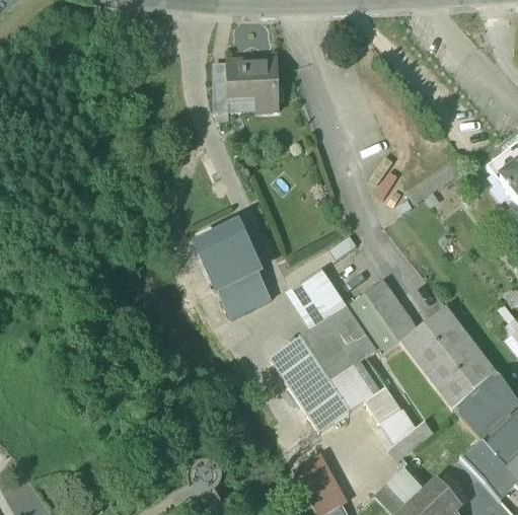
[(278,57),(227,59),(227,80),(228,95),(255,94),(255,109),(279,108),(278,57)]
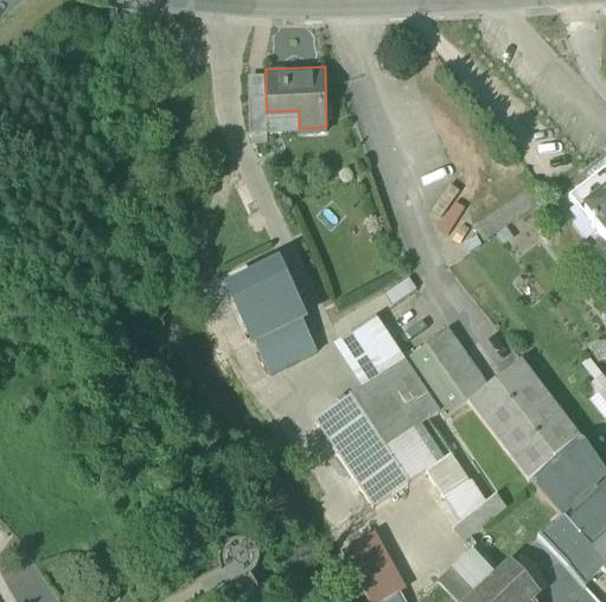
[(266,94),(249,95),(250,129),(267,128),(267,111),(266,94)]
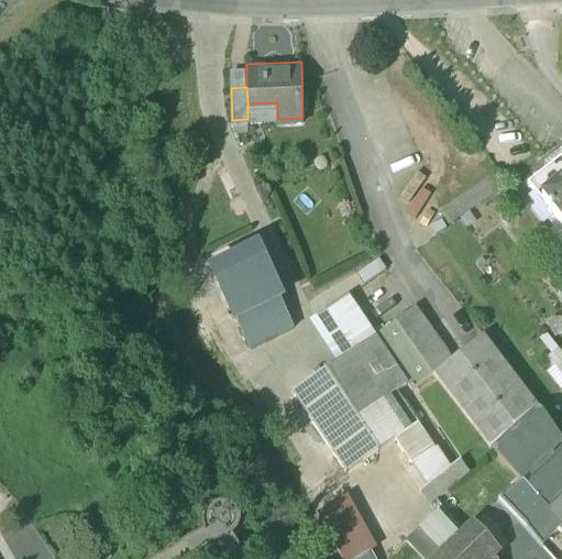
[(561,150),(546,162),(544,170),(528,182),(541,199),(561,183),(561,150)]
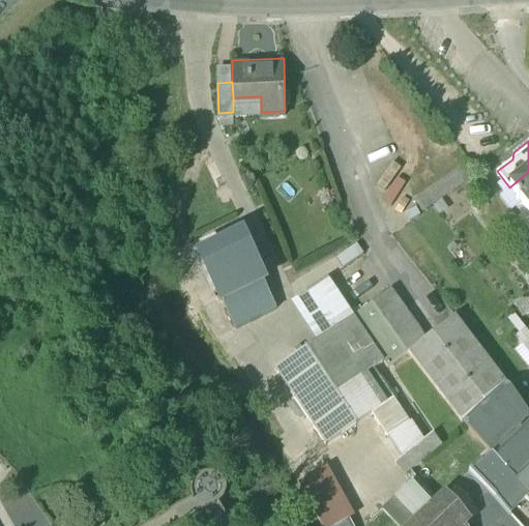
[(466,161),(414,197),(423,210),(475,173),(466,161)]
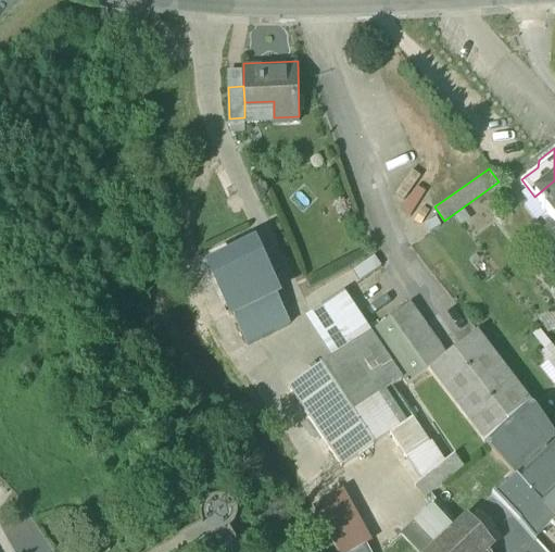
[(554,180),(534,197),(545,210),(543,212),(545,215),(547,213),(554,223),(554,180)]
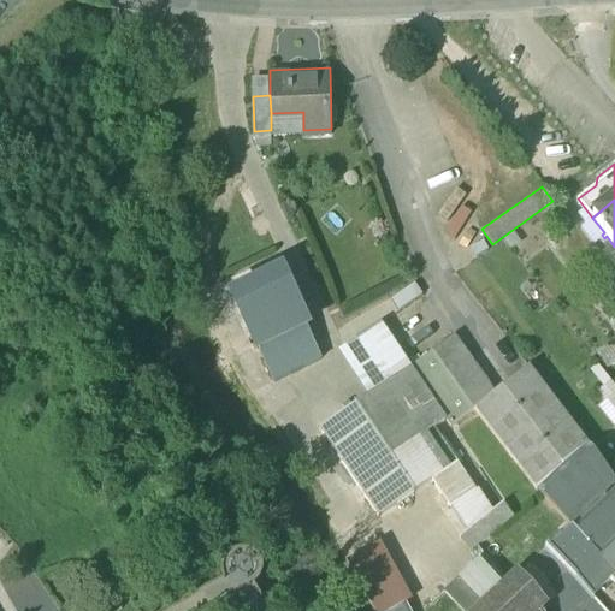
[(228,283),(258,345),(312,320),(282,256),(228,283)]
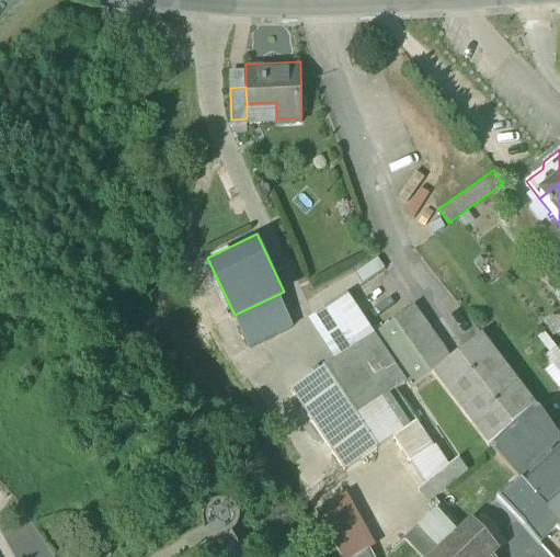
[(378,254),(356,269),(364,280),(385,265),(378,254)]
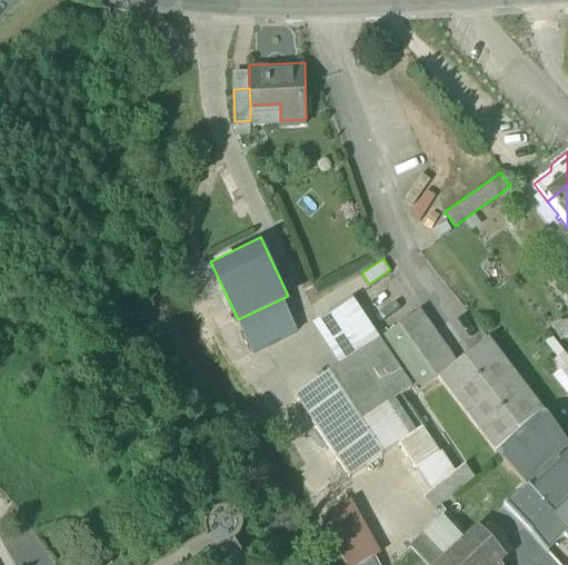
[(354,295),(320,318),(347,357),(380,336),(354,295)]
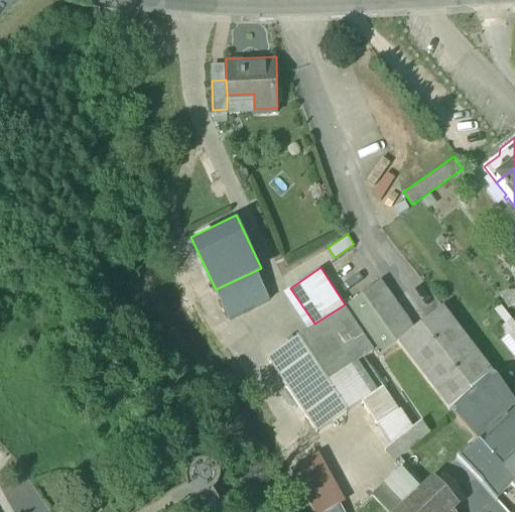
[(256,270),(221,287),(232,312),(268,295),(256,270)]
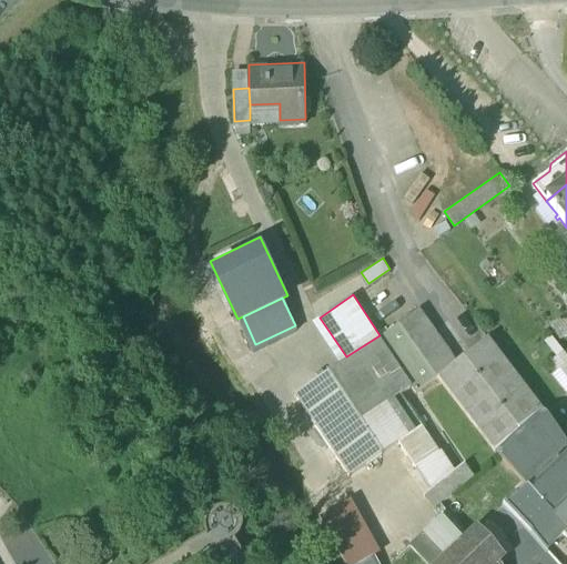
[(421,305),(380,333),(416,390),(438,374),(438,375),(457,361),(421,305)]
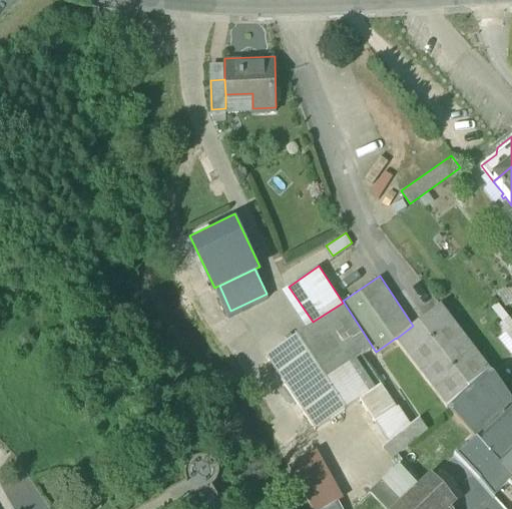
[(313,322),(268,352),(317,425),(361,396),(376,420),(397,406),(362,353),(372,346),(343,303),(313,322)]
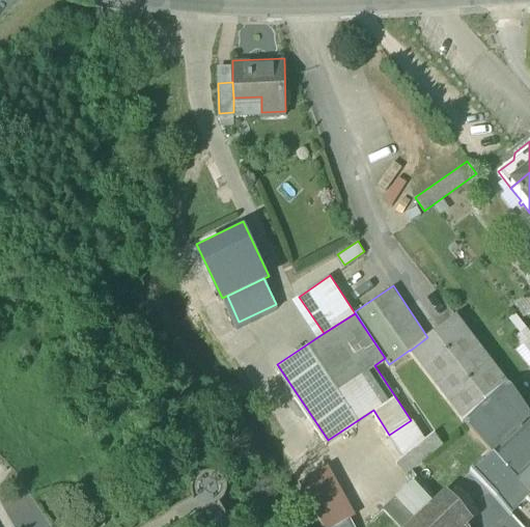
[(427,337),(410,351),(463,420),(475,409),(481,403),(506,380),(456,314),(427,337)]
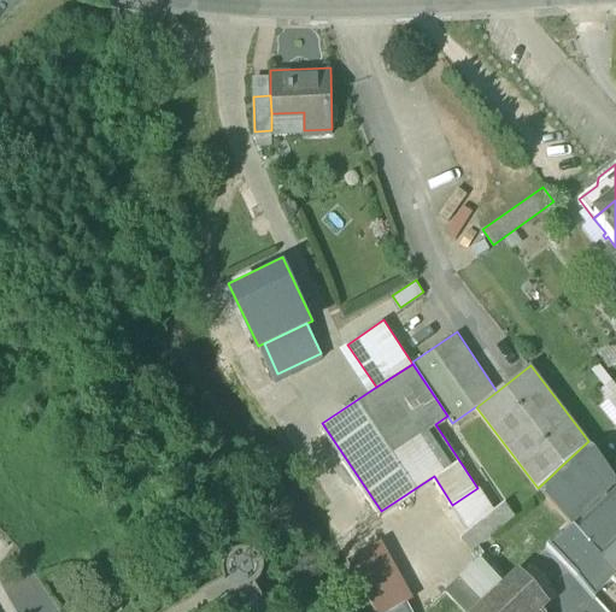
[(615,475),(609,466),(588,441),(559,468),(552,475),(538,488),(574,525),(551,546),(580,575),(594,593),(615,572),(615,475)]
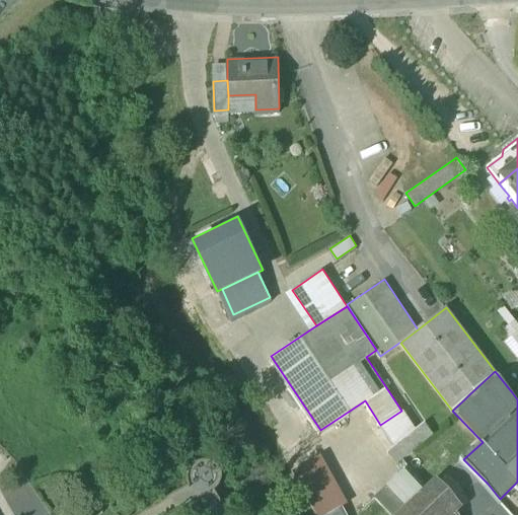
[(425,422),(388,450),(397,461),(432,433),(425,422)]
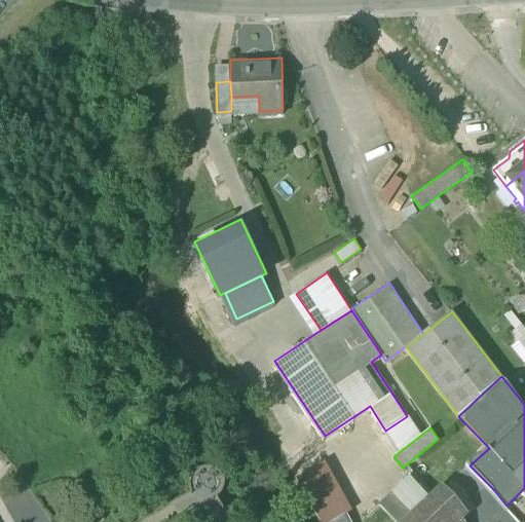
[(323,463),(300,476),(325,521),(328,521),(344,512),(347,510),(323,463)]
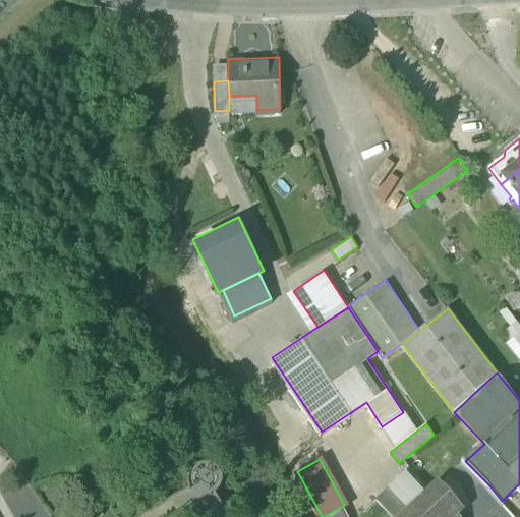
[(463,459),(429,490),(457,515),(473,500),(486,516),(515,516),(502,501),(489,485),(465,461),(463,459)]
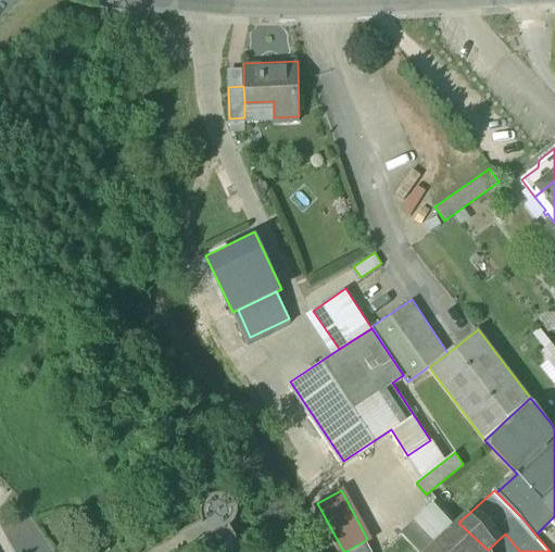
[(425,551),(436,543),(415,519),(403,529),(420,551),(425,551)]
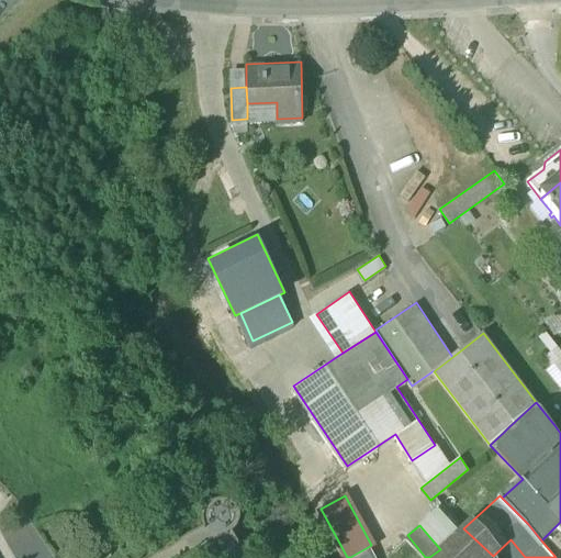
[(490,557),(493,556),(463,528),(459,532),(482,557),(490,557)]
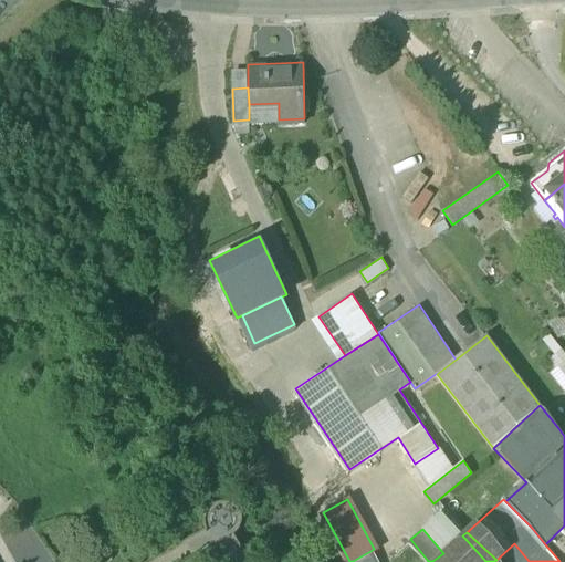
[(443,553),(432,561),(485,561),(462,536),(443,553)]
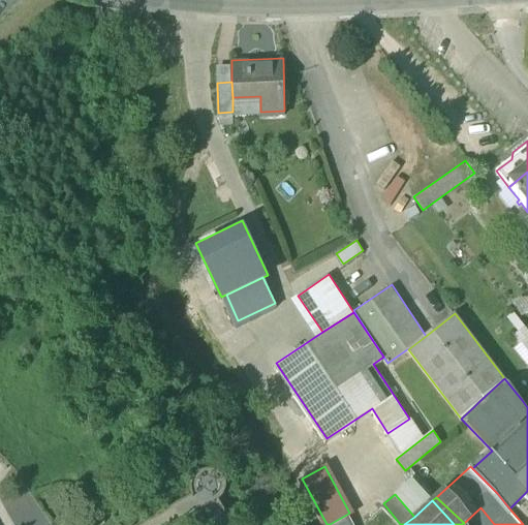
[(330,524),(352,524),(346,515),(330,524)]
